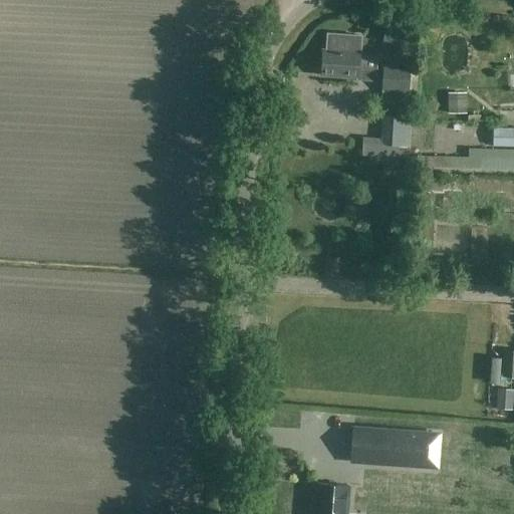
[(361,36),(328,34),(326,50),(322,50),(321,75),(356,78),(373,79),(374,58),(360,57),(361,36)]
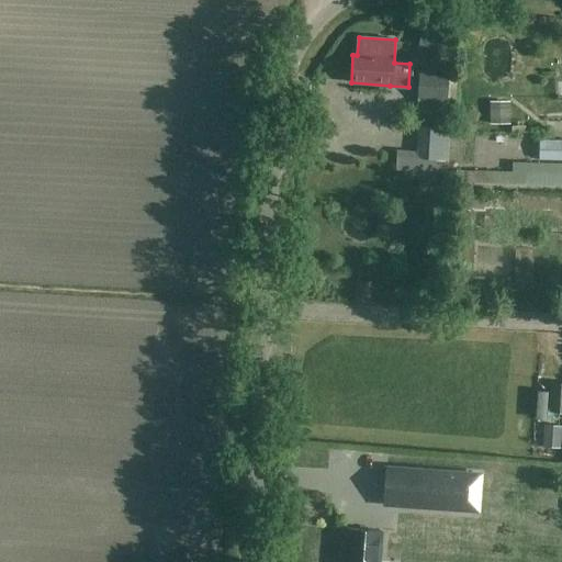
[(448,72),(419,71),(418,99),(447,100),(448,72)]
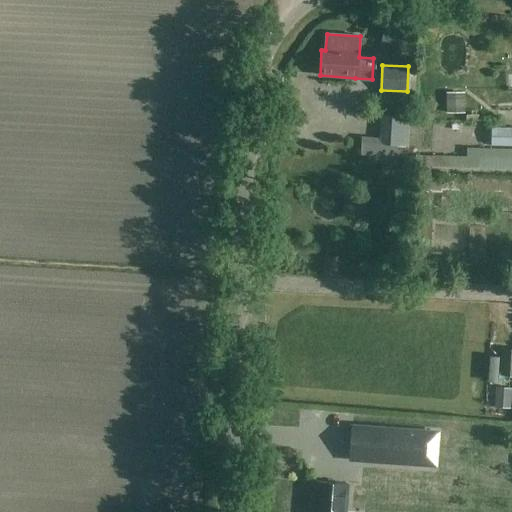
[(489,137),(511,137),(511,116),(490,116),(489,137)]
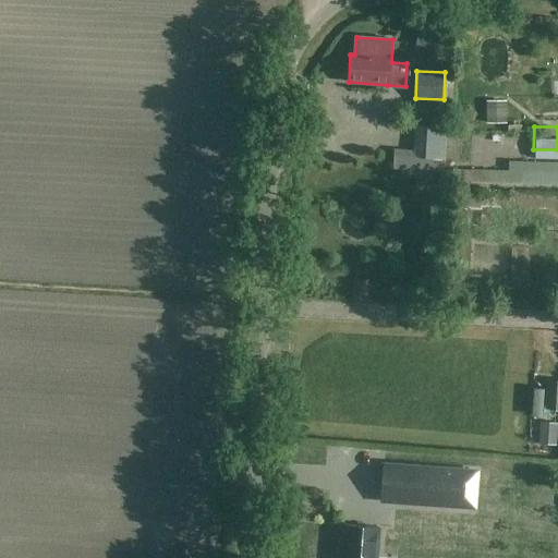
[(432,170),(433,157),(393,155),(392,168),(432,170)]
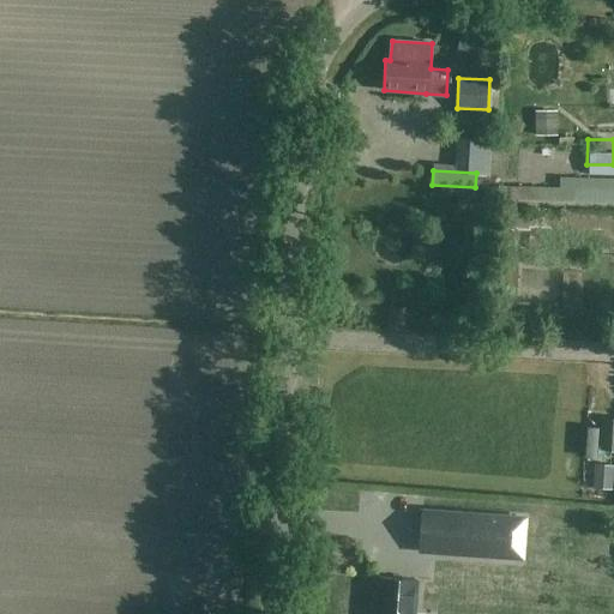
[(499,186),(498,200),(613,202),(613,176),(559,176),(559,187),(499,186)]
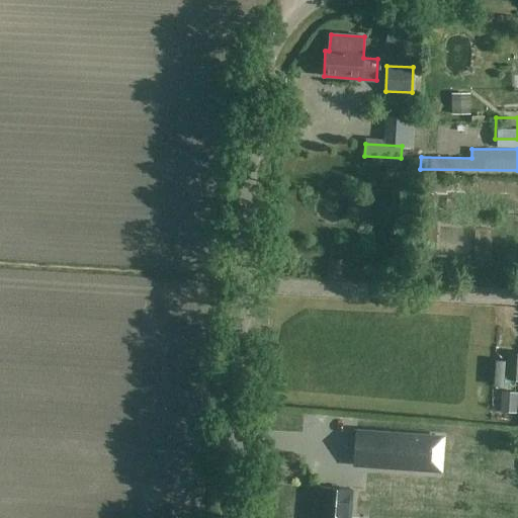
[(517,192),(517,180),(431,179),(431,193),(447,193),(447,191),(517,192)]
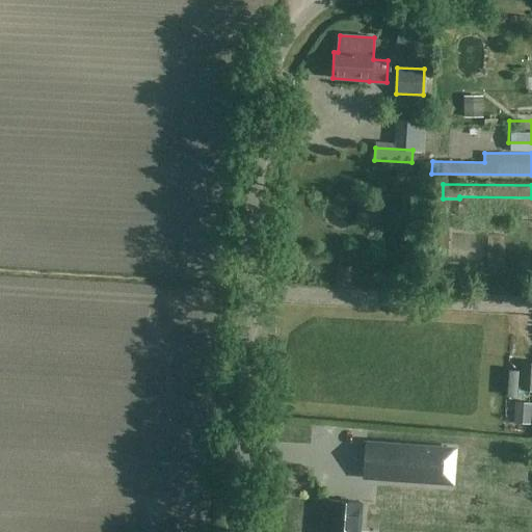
[(531,364),(521,364),(520,389),(531,389),(531,364)]
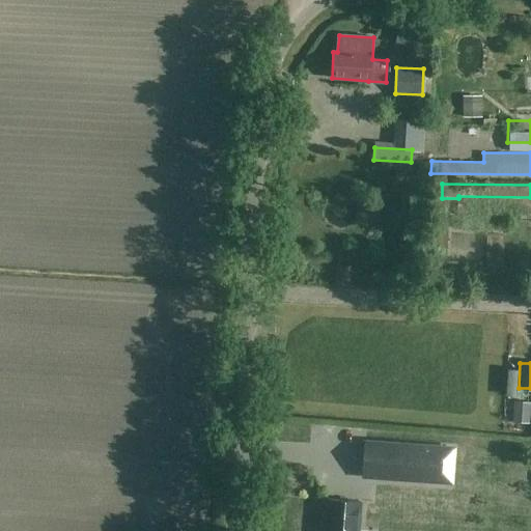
[(530,402),(530,401),(513,400),(511,421),(529,423),(530,402)]
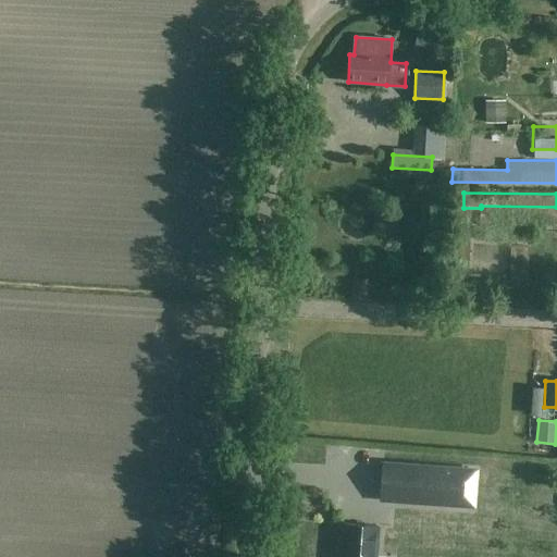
[(382,465),(380,499),(471,506),(473,471),(382,465)]
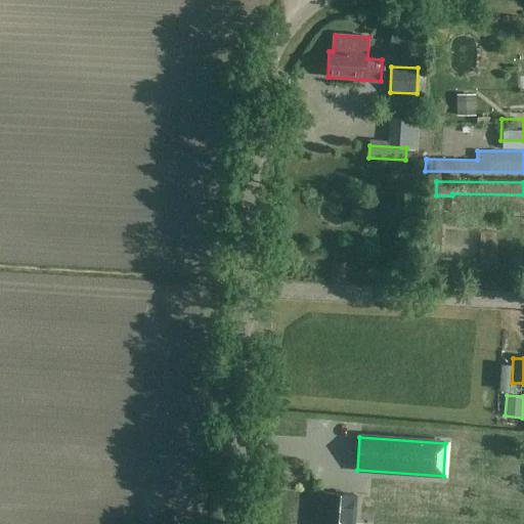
[(320,523),(353,523),(355,495),(323,493),(320,523)]
